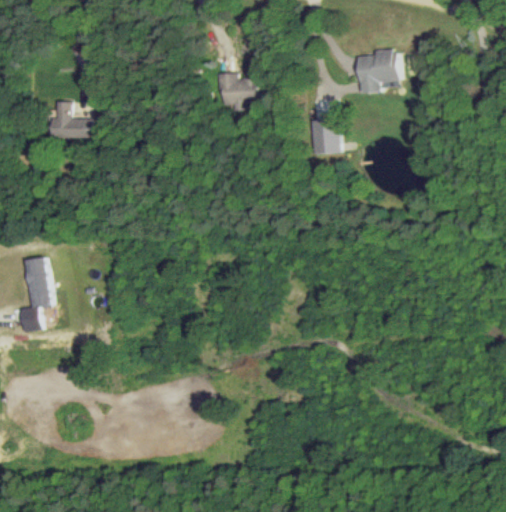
[(355,57),(358,95),(378,94),(377,83),(396,82),(393,50),(371,52),(371,56),(355,57)]
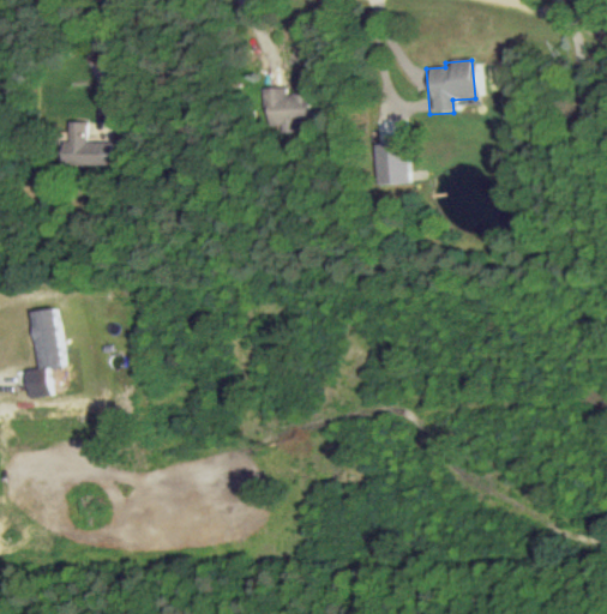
[(258,89),(259,110),(264,109),(265,127),(277,126),(277,133),(299,133),(299,124),(307,124),(306,95),(282,96),(282,89),(258,89)]
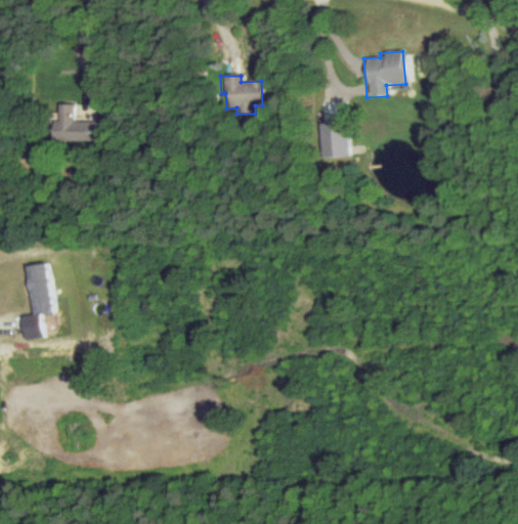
[(93,122),(71,122),(72,105),(56,104),(55,122),(50,122),(50,141),(93,142),(93,122)]
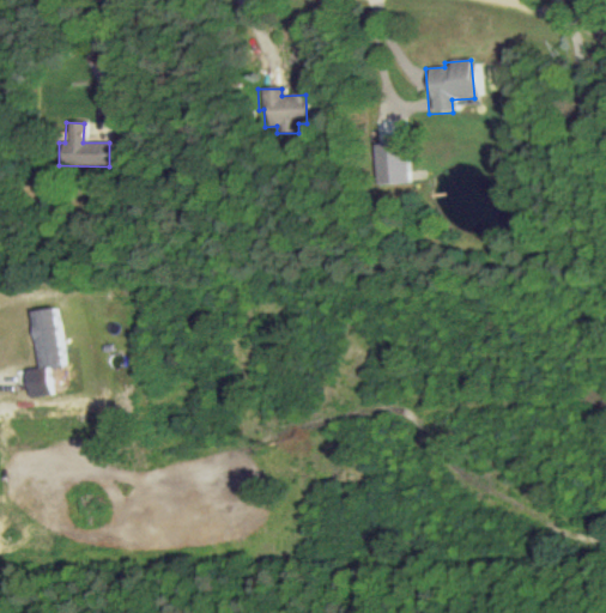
[(369,145),(373,186),(405,182),(400,141),(369,145)]
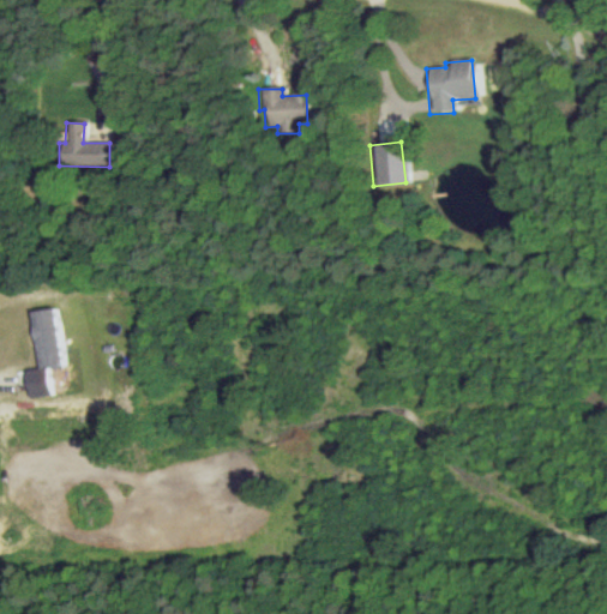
[(26,312),(36,368),(22,371),(26,399),(49,396),(44,369),(61,367),(52,308),(26,312)]
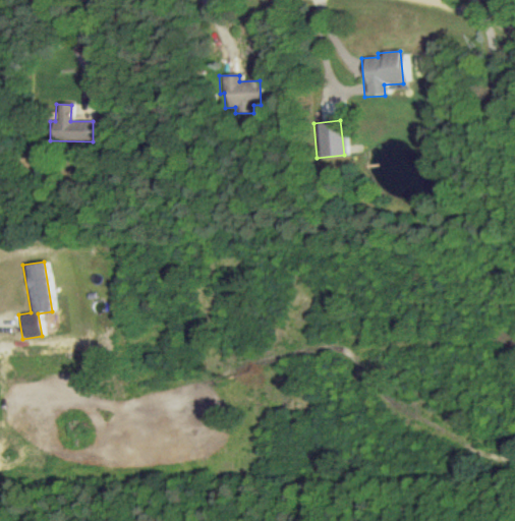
All buildings are outlined.
